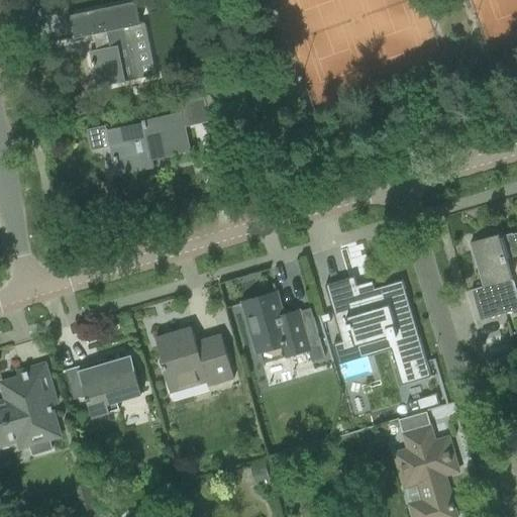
[(93,35),(95,42),(100,41),(101,49),(89,53),(94,77),(114,73),(116,83),(114,83),(115,84),(138,79),(128,27),(139,25),(135,3),(69,16),(74,39),(93,35)]
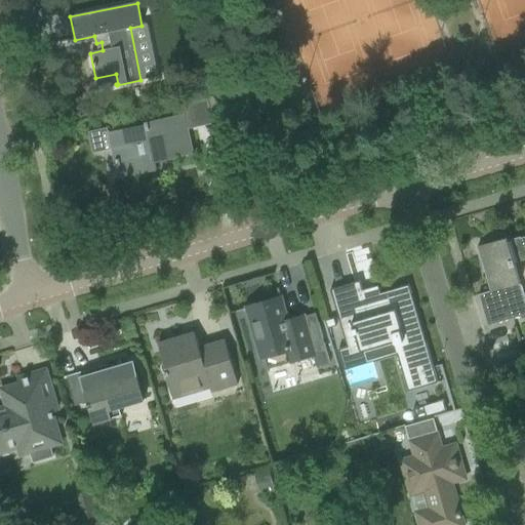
[(216,98),(207,101),(210,112),(219,110),(216,98)]
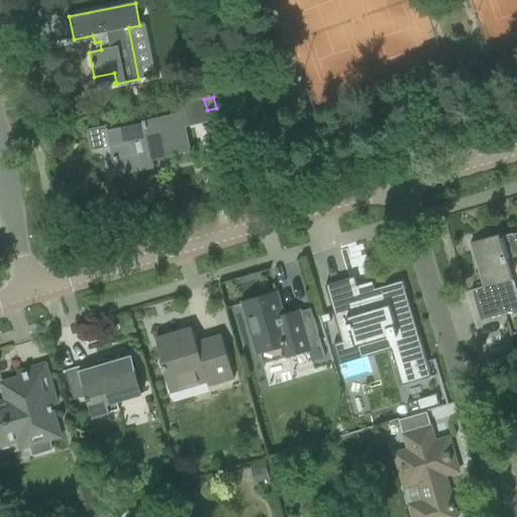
[(111,126),(105,127),(109,148),(114,147),(116,158),(114,158),(115,165),(118,164),(120,175),(152,168),(152,169),(153,169),(150,156),(159,154),(160,157),(160,158),(161,158),(162,158),(163,159),(190,152),(190,151),(188,151),(186,144),(187,143),(181,113),(145,120),(142,120),(143,123),(112,129),(111,126)]
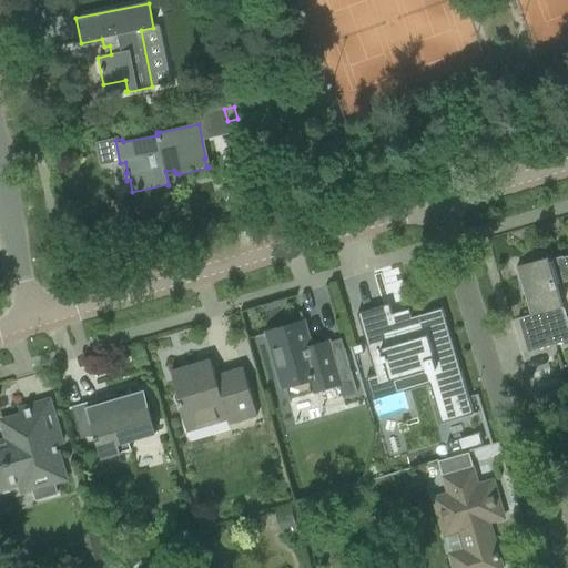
[(567,256),(564,259),(564,256),(553,260),(553,261),(549,262),(548,257),(516,267),(530,315),(525,317),(526,318),(529,328),(520,331),(528,353),(567,341),(567,325),(556,285),(567,281),(567,256)]
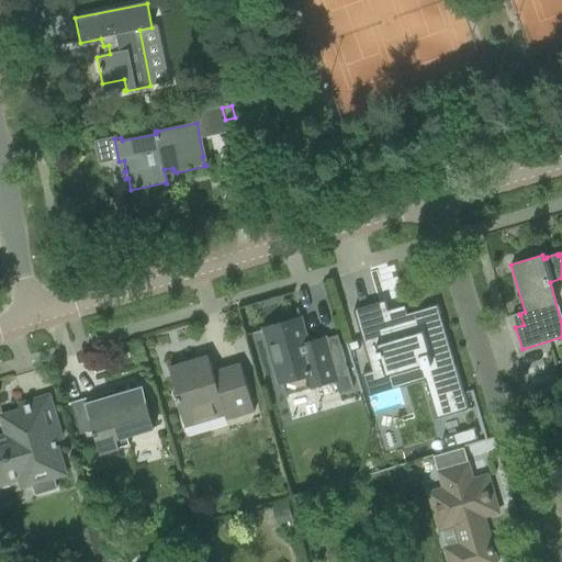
[(385,302),(355,311),(361,332),(372,372),(363,375),(368,391),(370,391),(369,390),(391,384),(389,377),(390,377),(390,375),(404,371),(404,372),(406,371),(422,366),(423,369),(426,368),(434,394),(435,401),(433,402),(438,419),(468,409),(437,306),(407,315),(407,317),(391,322),(388,312),(385,302)]
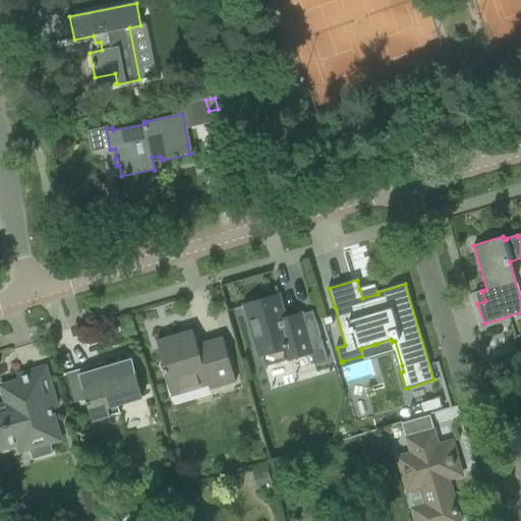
[(277,297),(234,309),(235,310),(244,307),(262,368),(263,368),(287,361),(288,361),(310,354),(313,365),(327,361),(312,311),(301,314),(300,312),(285,317),(276,287),(275,287),(277,297)]
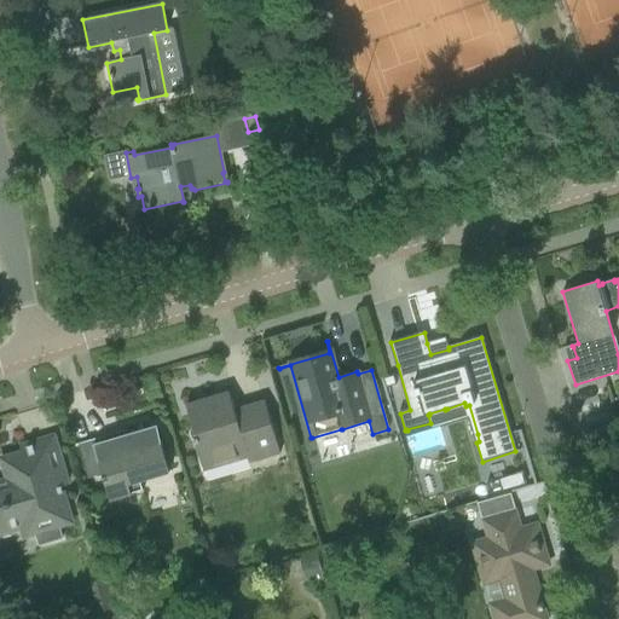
[(393,376),(383,379),(386,388),(395,386),(393,376)]
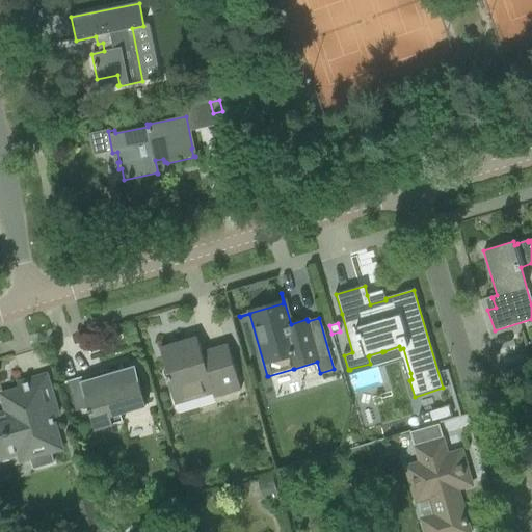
[(188,340),(160,348),(168,377),(166,378),(173,398),(175,404),(176,409),(196,403),(195,398),(212,394),(213,398),(240,391),(233,365),(228,345),(201,353),(198,343),(196,338),(188,340)]
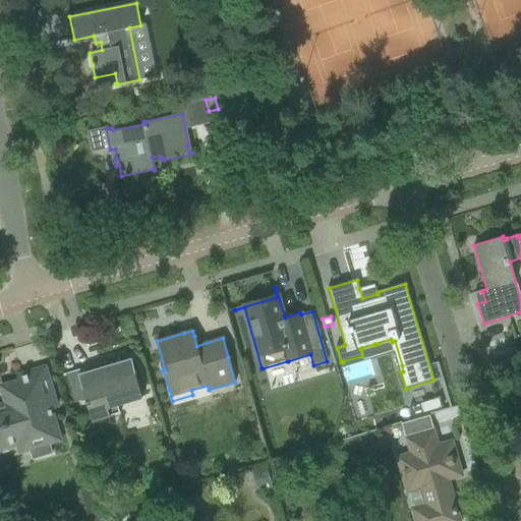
[(343,362),(341,362),(342,367),(394,352),(401,372),(403,371),(402,365),(395,341),(392,342),(391,339),(377,344),(374,345),(374,344),(361,348),(361,349),(360,349),(362,356),(342,361),(343,362)]
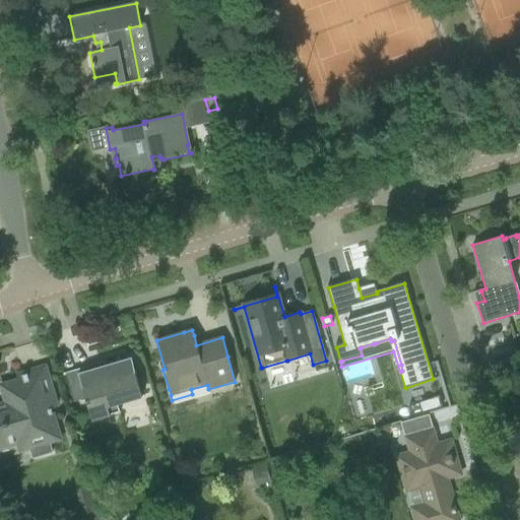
[(74,402),(85,399),(92,420),(120,412),(118,404),(142,397),(131,359),(106,366),(105,363),(107,363),(107,361),(102,363),(103,363),(64,374),(64,375),(65,375),(74,402)]
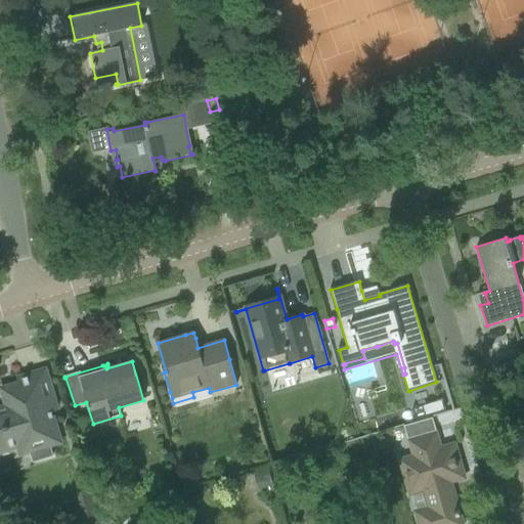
[(0,451),(8,449),(10,449),(17,447),(19,455),(31,452),(34,463),(53,456),(50,446),(61,443),(52,411),(57,410),(53,396),(51,390),(45,369),(17,378),(18,382),(1,388),(4,400),(6,406),(0,407),(0,451)]
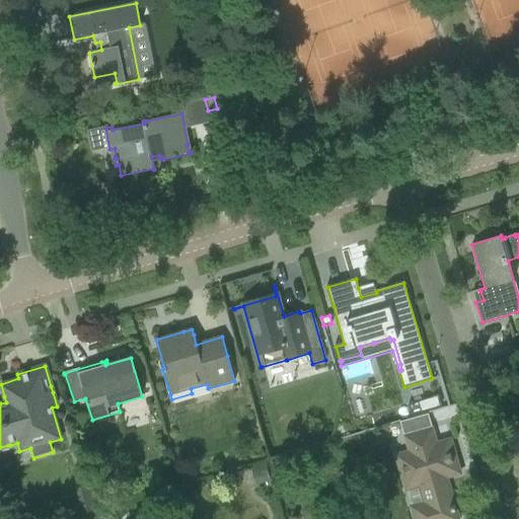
[(427,399),(422,401),(423,405),(424,412),(437,408),(440,406),(437,395),(432,397),(427,399)]
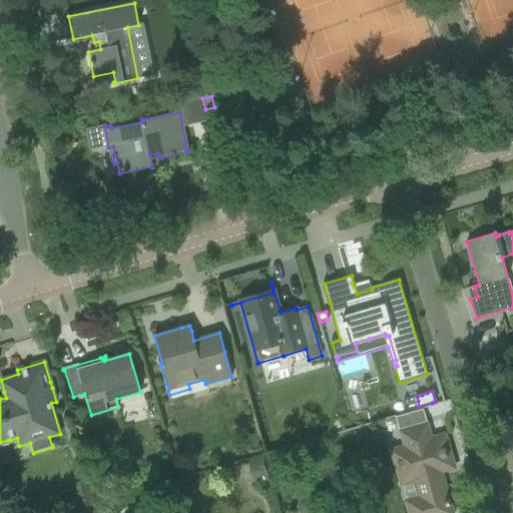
[(452,512),(441,472),(445,470),(443,462),(452,460),(445,435),(431,439),(427,425),(401,432),(406,447),(392,451),(402,484),(415,480),(420,498),(407,502),(410,512),(452,512)]
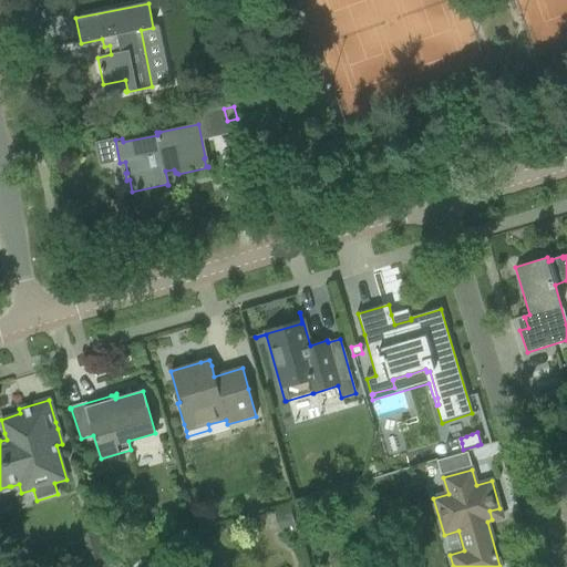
[(408,471),(394,475),(397,484),(410,481),(408,471)]
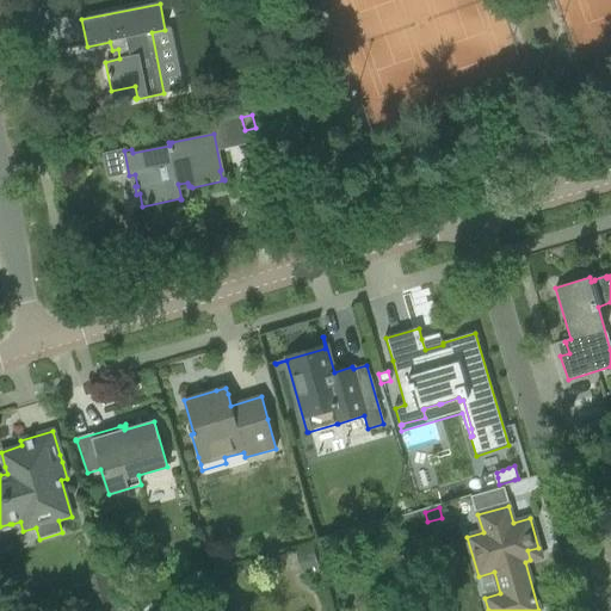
[(312,547),(295,551),(301,572),(318,567),(312,547)]
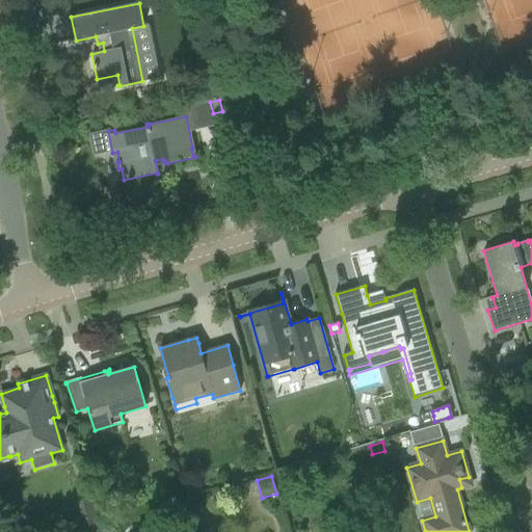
[(196,481),(185,485),(188,497),(201,494),(196,481)]
